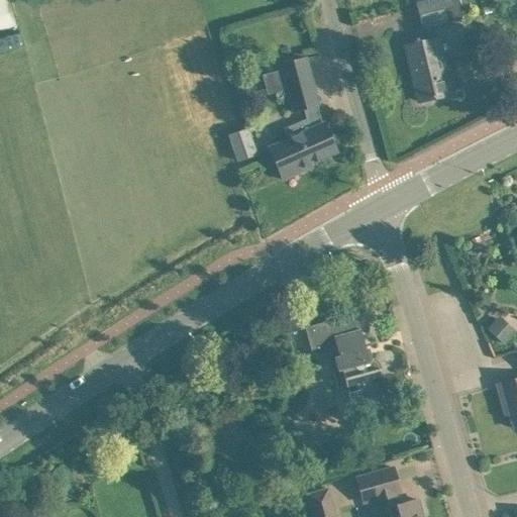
[(457,0),(429,0),(418,3),(425,28),(449,22),(462,18),(457,0)]
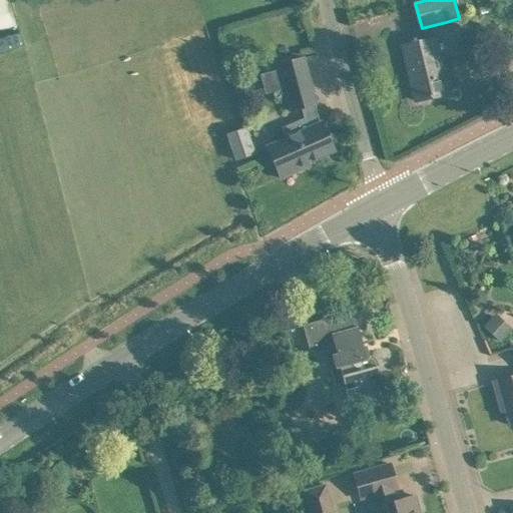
[(433,39),(402,46),(416,101),(447,94),(433,39)]
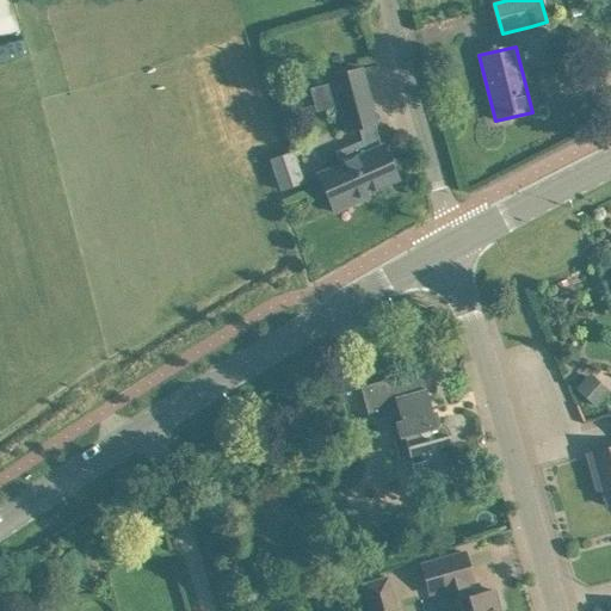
[(360,69),(331,78),(346,133),(358,129),(376,124),(362,69),(360,69)]
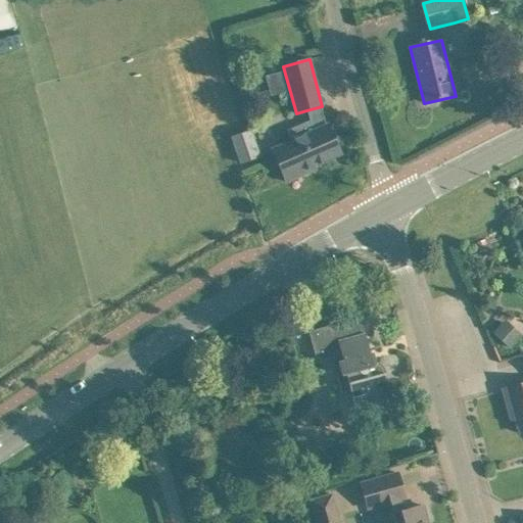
[(272,150),(286,182),(298,176),(297,174),(340,154),(327,125),(313,131),(310,122),(288,131),(292,141),(272,150)]
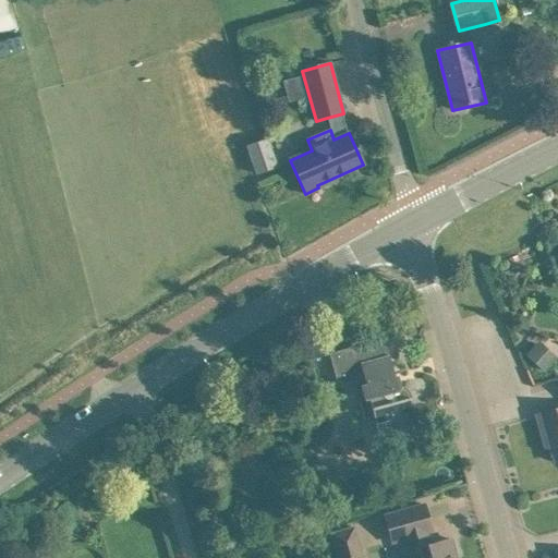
[(246,147),(255,174),(276,167),(267,140),(246,147)]
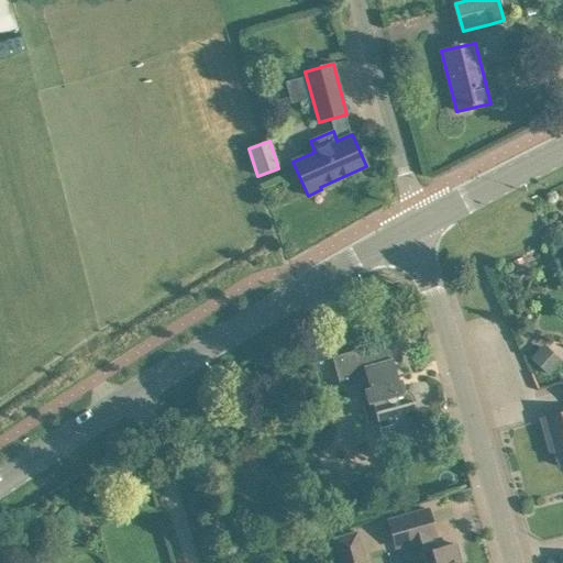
[(521,258),(511,262),(516,272),(525,268),(521,258)]
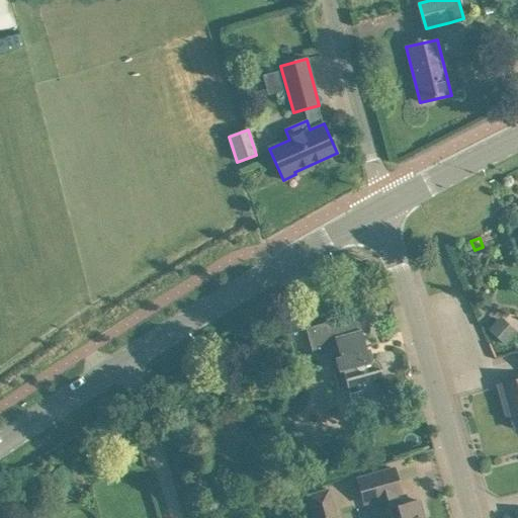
[(343,321),(343,318),(305,329),(313,355),(332,350),(338,372),(342,371),(352,406),(367,402),(386,397),(382,380),(384,379),(380,365),(378,362),(375,360),(372,359),(368,359),(358,323),(351,319),(343,321)]
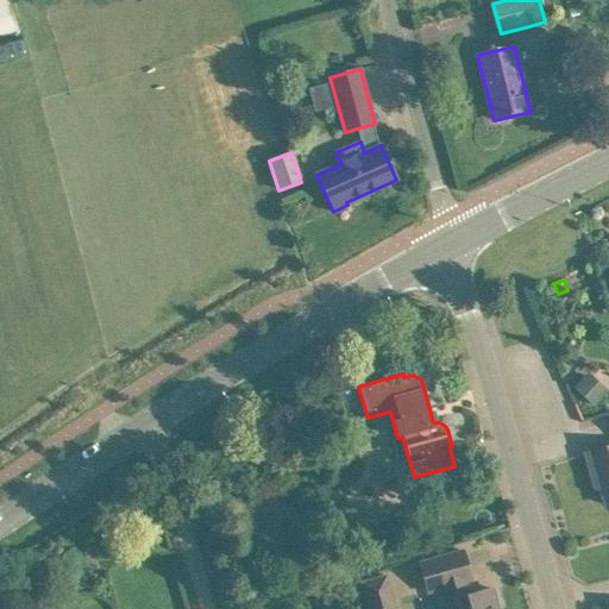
[(585,377),(575,390),(594,408),(606,396),(585,377)]
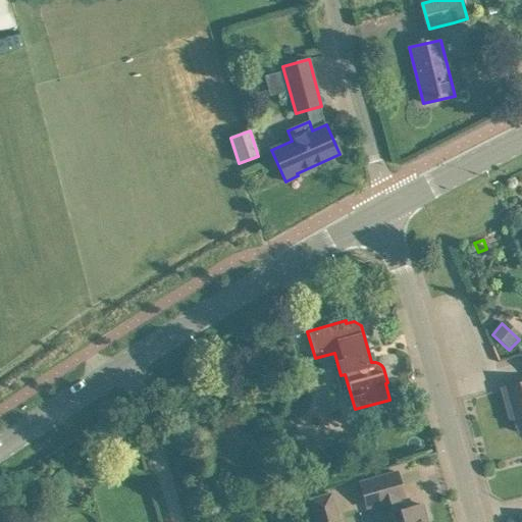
[(521,382),(502,388),(507,407),(511,406),(518,433),(521,431),(521,382)]
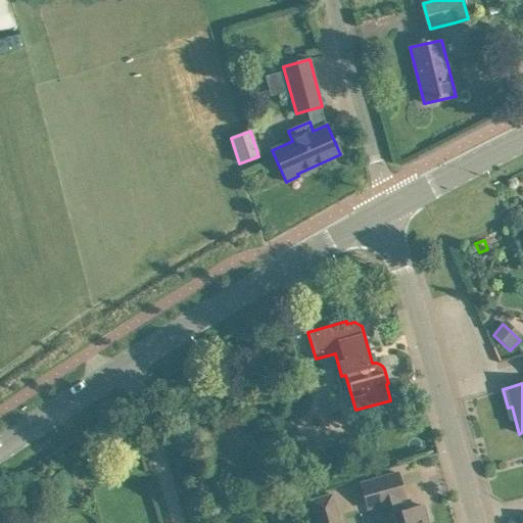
[(405,498),(397,473),(378,479),(360,484),(367,509),(380,505),(384,517),(382,517),(383,522),(426,522),(422,506),(402,512),(398,500),(405,498)]
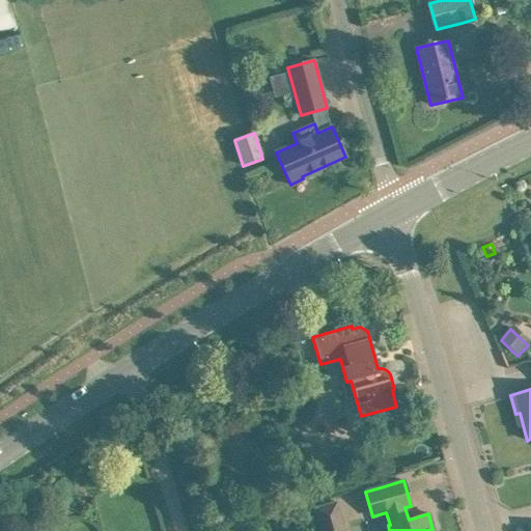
[(319,530),(345,530),(337,500),(313,507),(319,530)]
